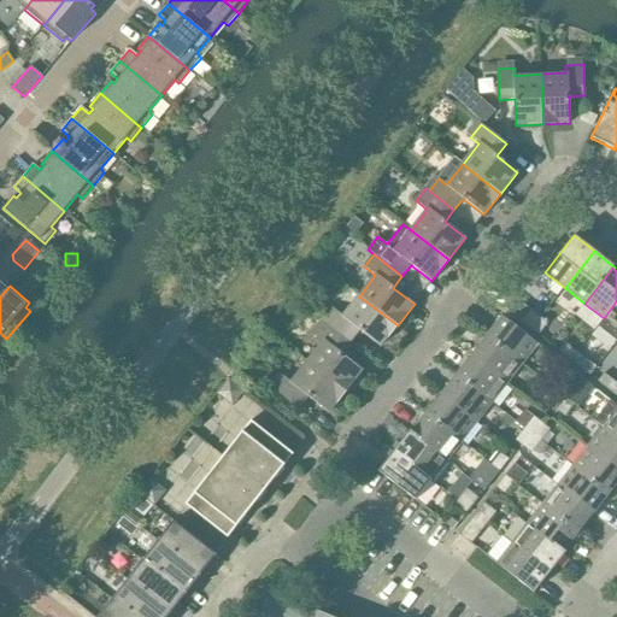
[(325,323),(351,342),(359,330),(380,347),(398,325),(359,297),(344,316),(335,310),(325,323)]
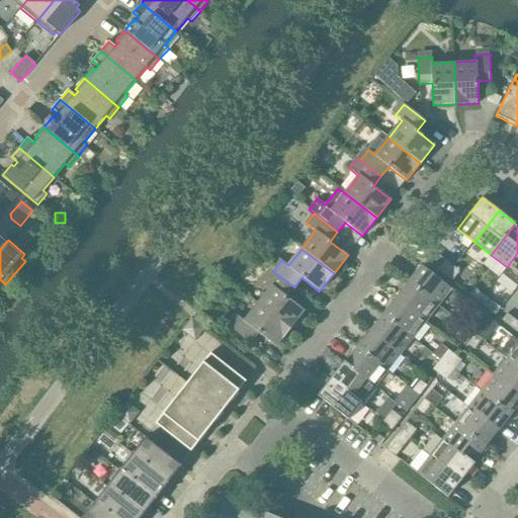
[(517,253),(507,267),(502,274),(517,287),(517,286),(517,253)]
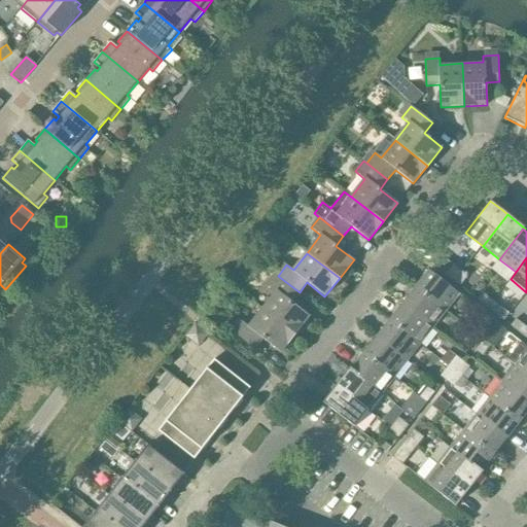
[(453,281),(461,271),(454,266),(446,276),(453,281)]
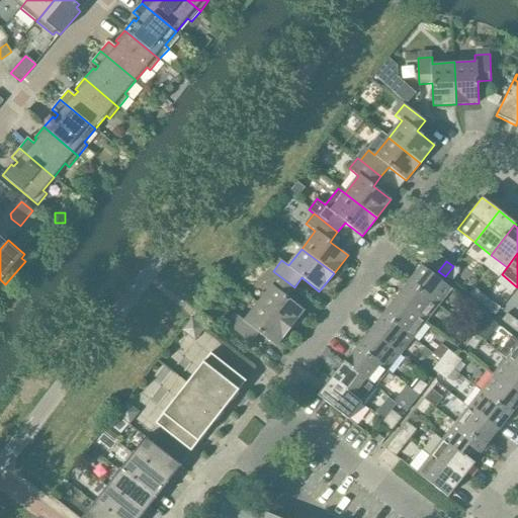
[(409,282),(438,306),(451,289),(422,266),(409,282)]
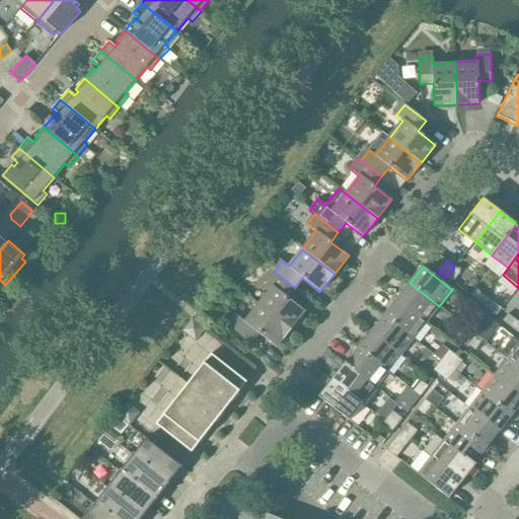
[(454,267),(446,277),(453,283),(461,273),(454,267)]
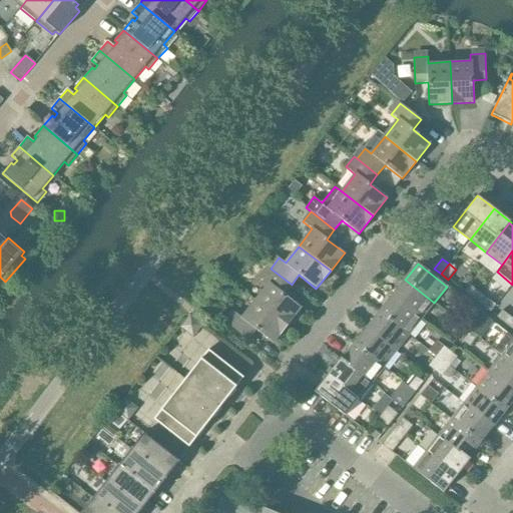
[(292,285),(271,269),(263,279),(269,284),(255,301),(288,326),(302,308),(284,294),(292,285)]
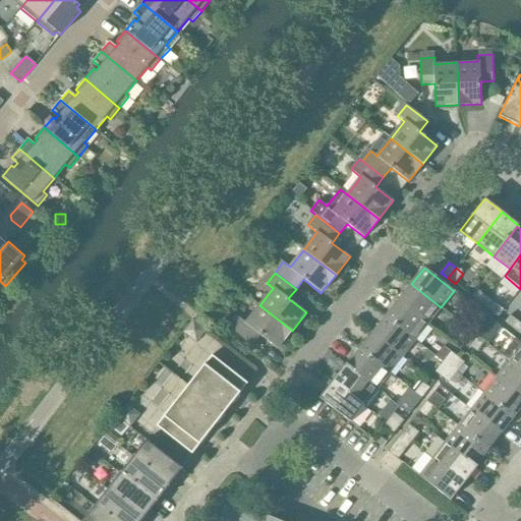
[(411,284),(398,301),(428,324),(441,307),(411,284)]
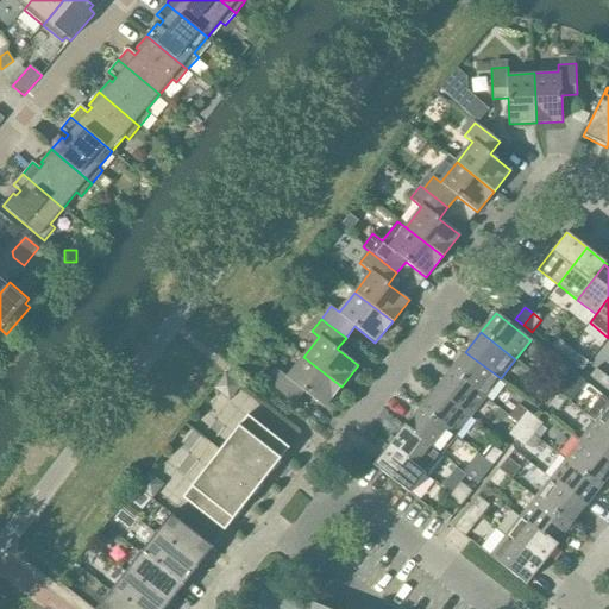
[(558,339),(552,347),(563,356),(570,349),(558,339)]
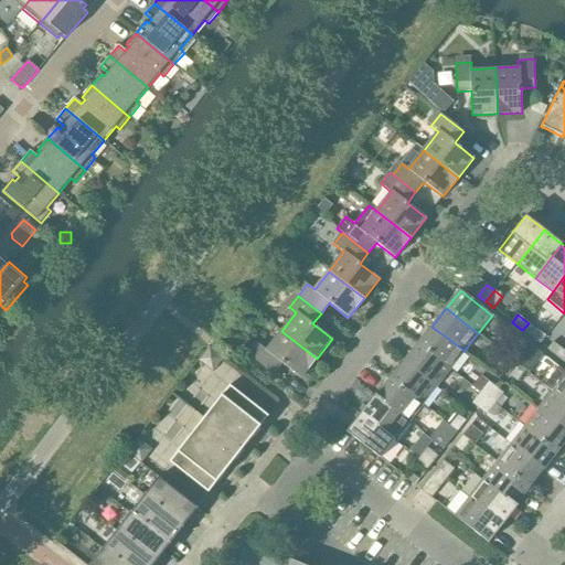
[(533,339),(540,331),(539,331),(541,327),(532,319),(529,323),(522,330),(533,339)]
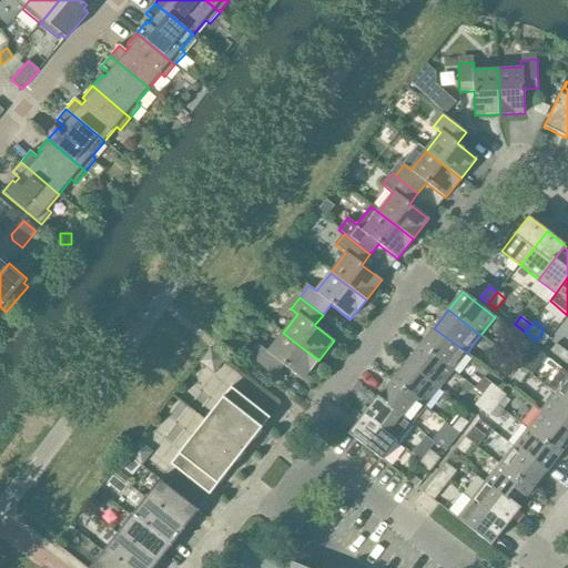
[(434,328),(421,346),(453,372),(467,353),(434,328)]
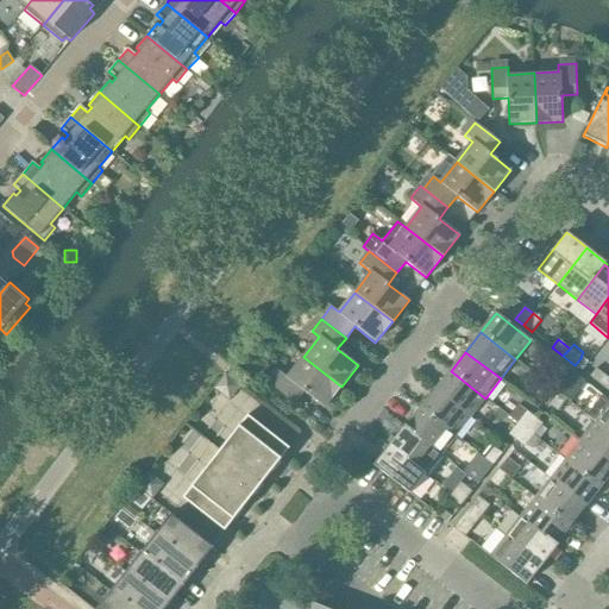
[(341,387),(303,357),(288,377),(280,371),(270,384),(294,403),(303,391),(325,408),(341,387)]
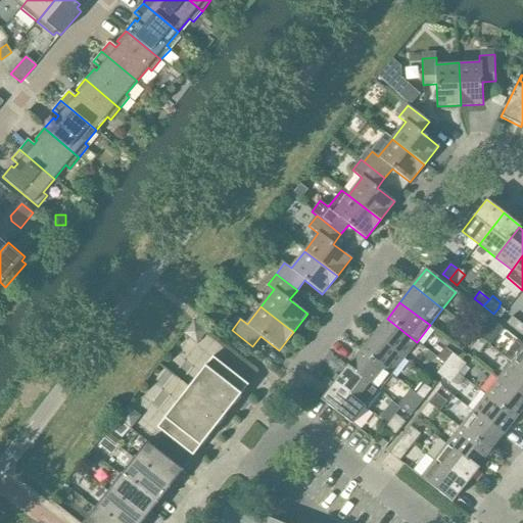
[(468,329),(475,334),(487,318),(481,313),(468,329)]
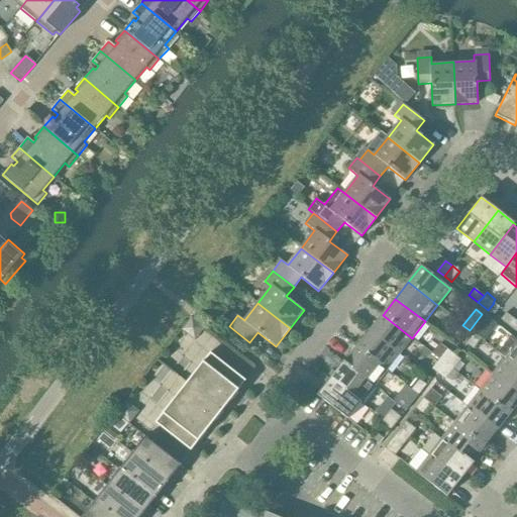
[(511,328),(516,321),(506,313),(501,320),(511,328)]
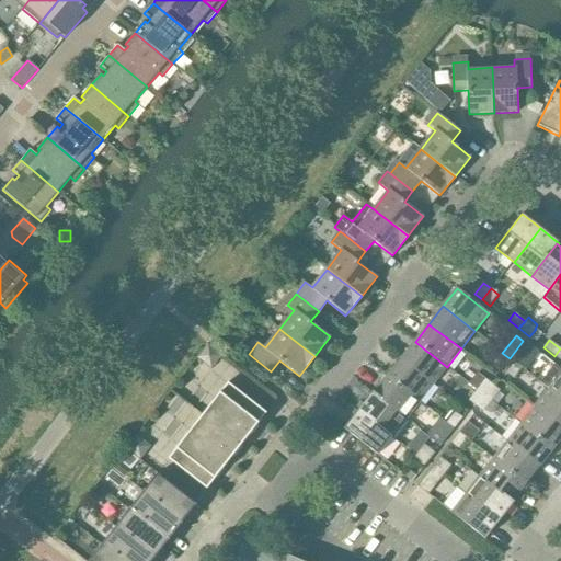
[(415,342),(401,359),(433,385),(447,367),(415,342)]
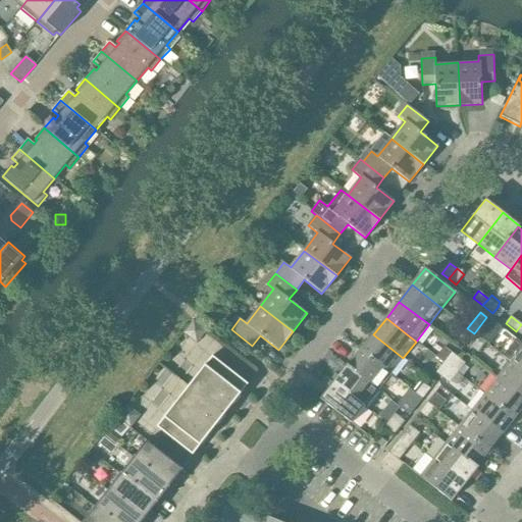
[(183,333),(196,345),(206,331),(193,321),(183,333)]
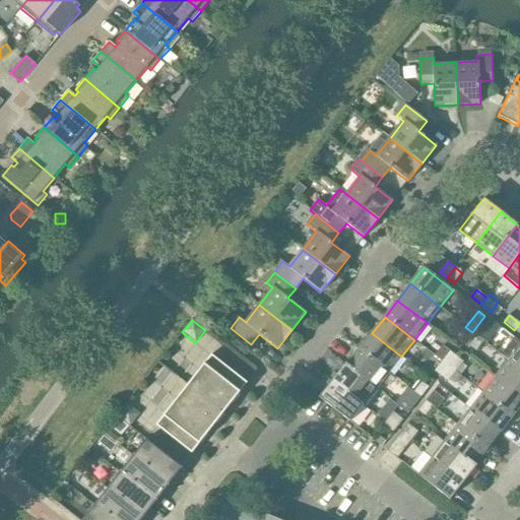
[(476,336),(483,341),(486,343),(500,327),(490,320),(476,336)]
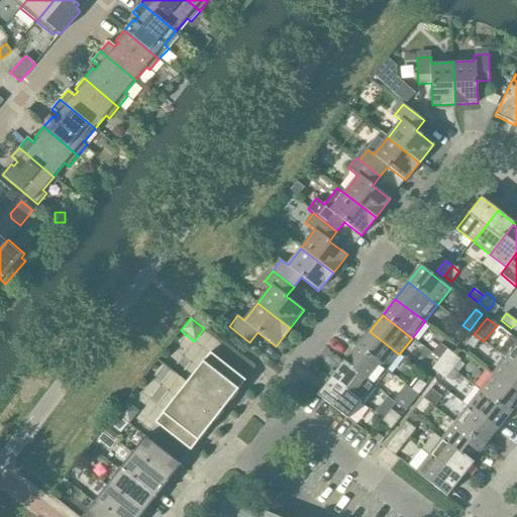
[(470,330),(462,325),(454,334),(461,340),(470,330)]
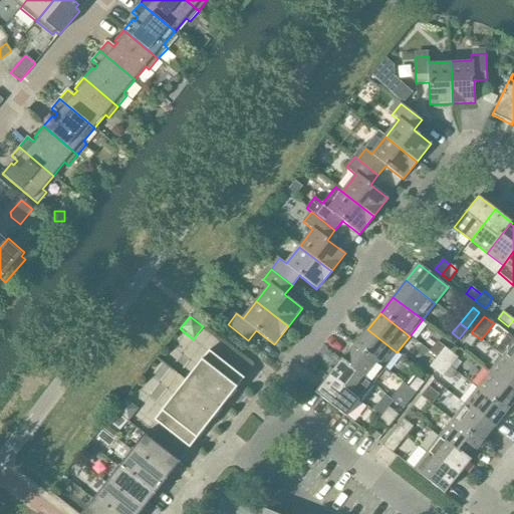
[(367,329),(355,345),(384,368),(397,352),(367,329)]
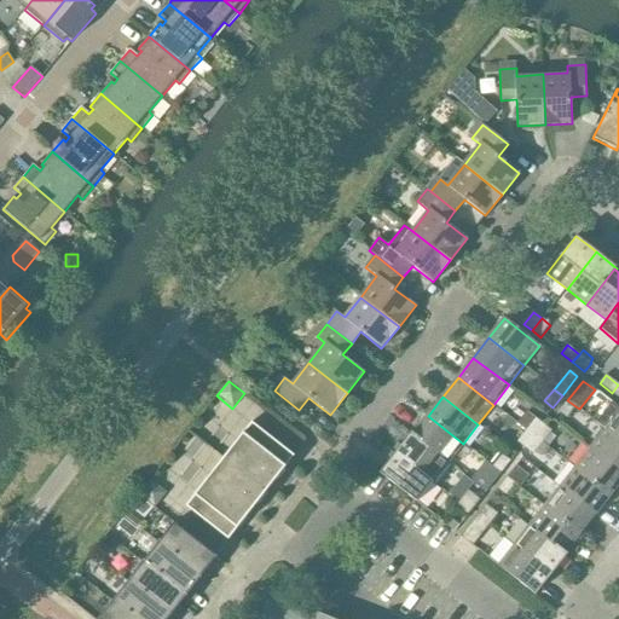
[(576,406),(567,400),(559,411),(567,418),(576,406)]
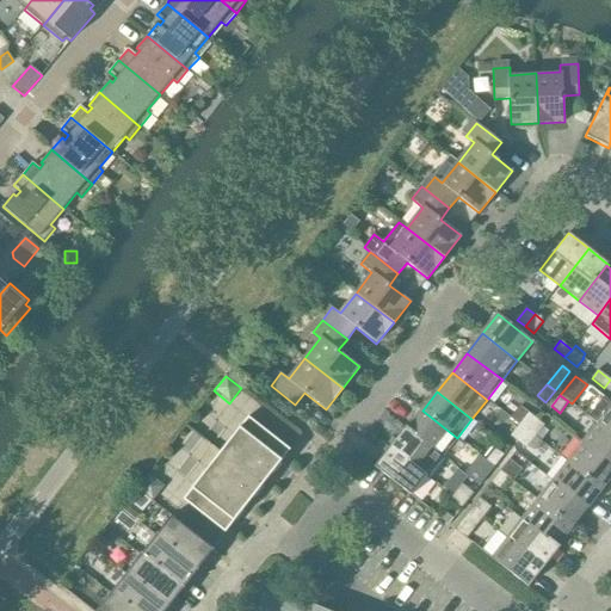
[(610,402),(604,397),(588,418),(597,425),(597,424),(610,433),(610,402)]
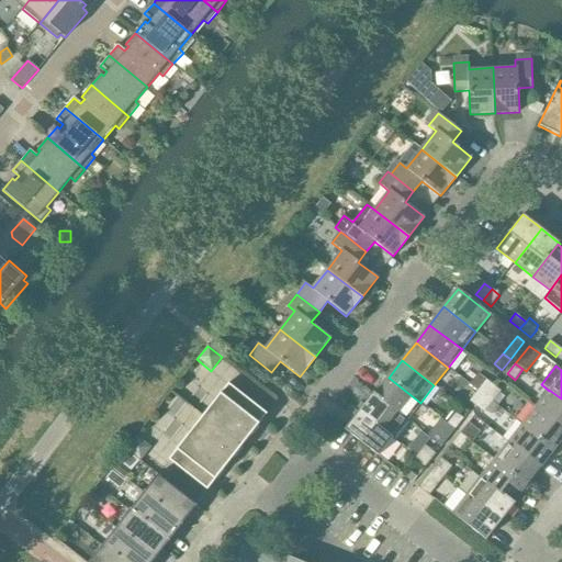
[(389,378),(375,394),(374,395),(406,420),(420,403),(389,378)]
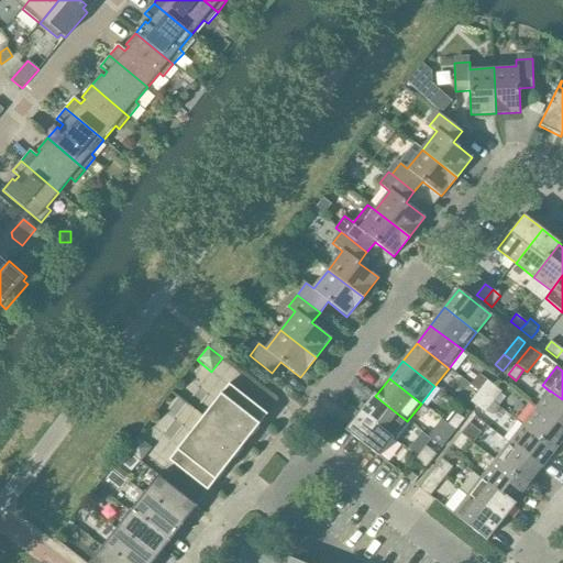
[(478,392),(486,397),(495,386),(487,381),(478,392)]
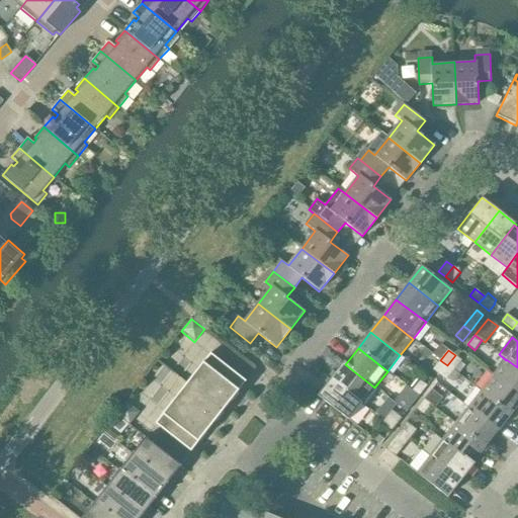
[(191,452),(246,381),(210,353),(156,424),(191,452)]
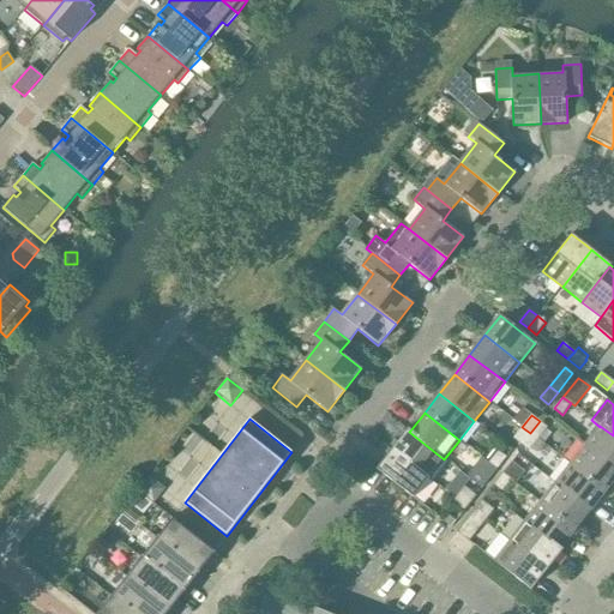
[(530,433),(539,439),(547,428),(540,421),(530,433)]
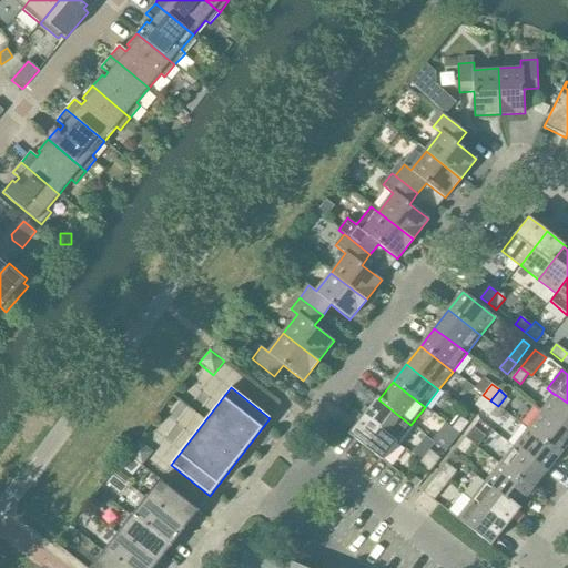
[(567,432),(567,403),(555,394),(555,395),(541,412),(567,432)]
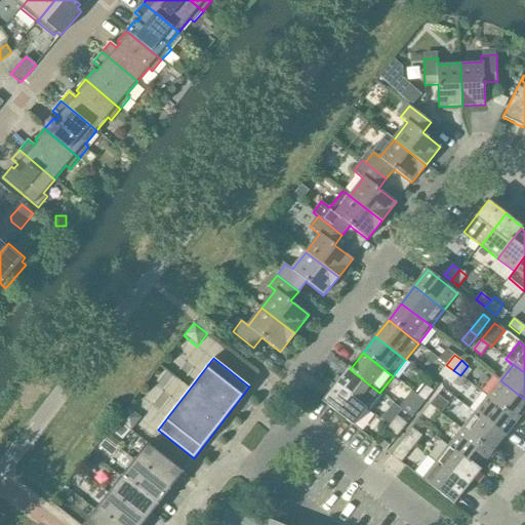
[(445,380),(453,370),(446,365),(439,375),(445,380)]
